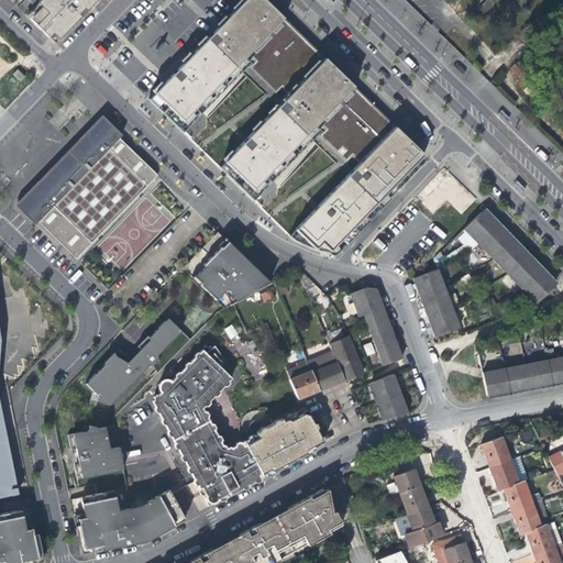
[(37,0),(35,3),(39,8),(28,19),(41,31),(54,45),(64,35),(77,22),(83,15),(90,7),(97,0),(37,0)]
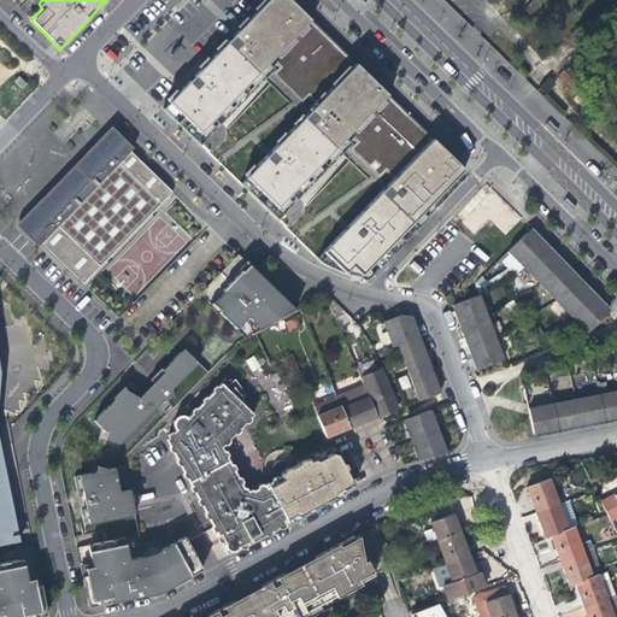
[(411,224),(463,170),(293,0),(266,0),(240,28),(234,35),(224,45),(259,78),(298,116),(334,150),(374,189),(411,224)]
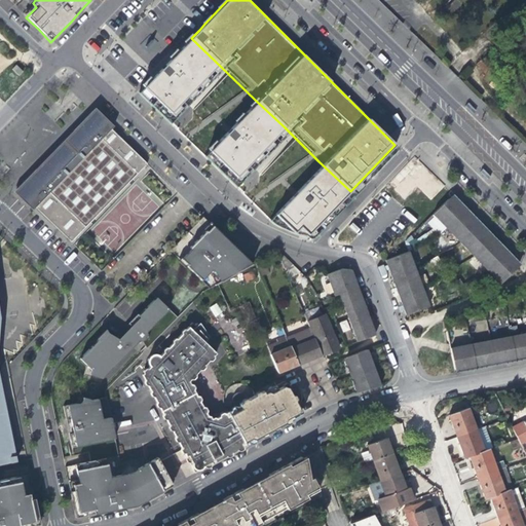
[(221,67),(191,38),(157,74),(153,78),(140,91),(166,122),(221,67)]
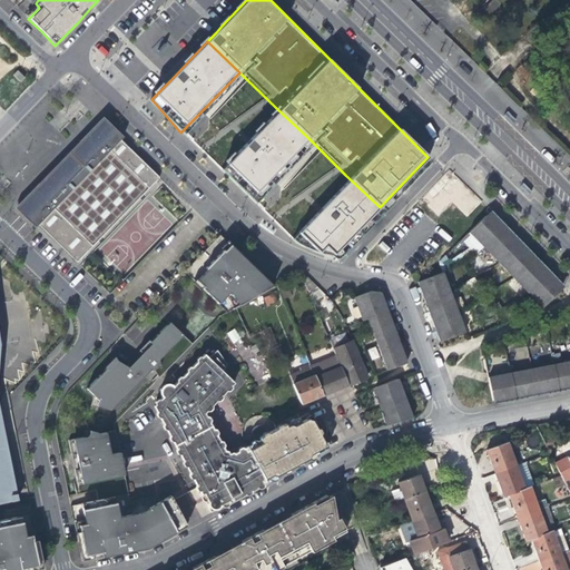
[(308,138),(275,107),(217,167),(251,198),(308,138)]
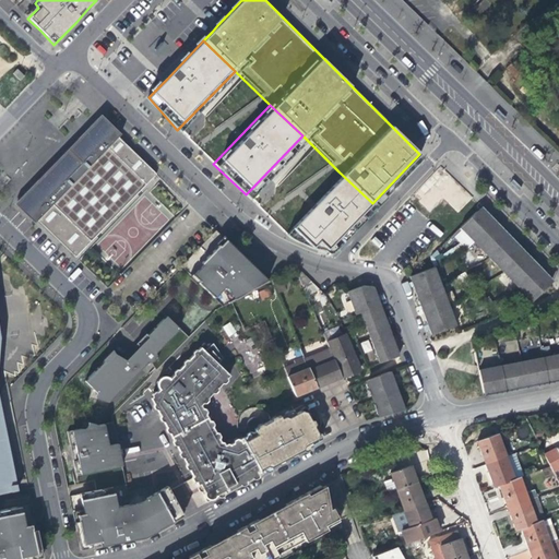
[(16,201),(75,258),(156,175),(97,117),(86,128),(88,129),(28,191),(27,190),(16,201)]
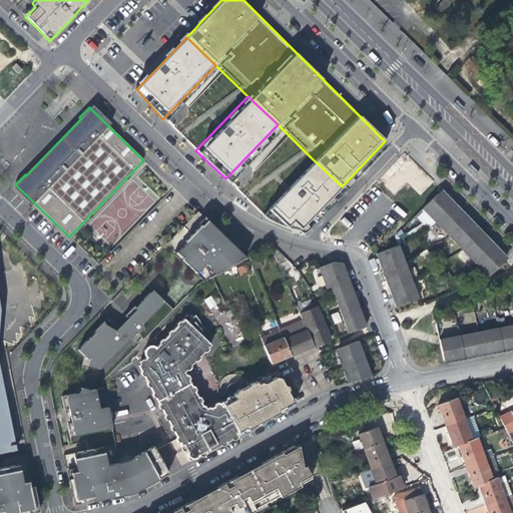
[(433,181),(404,153),(379,178),(395,194),(407,181),(420,194),(433,181)]
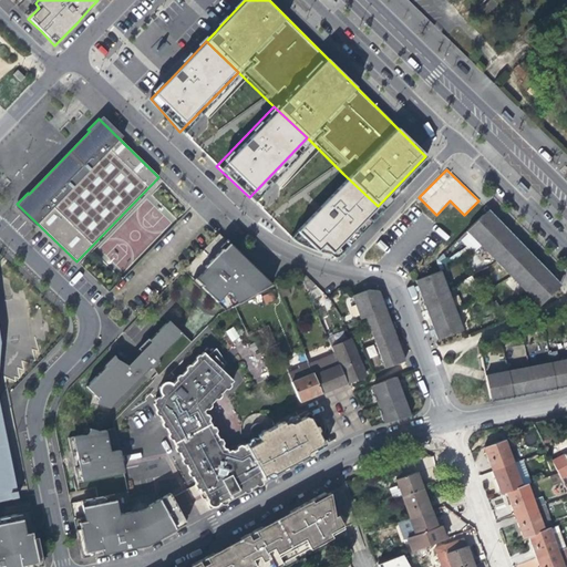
[(378,206),(343,174),(288,234),(295,240),(327,255),(378,206)]
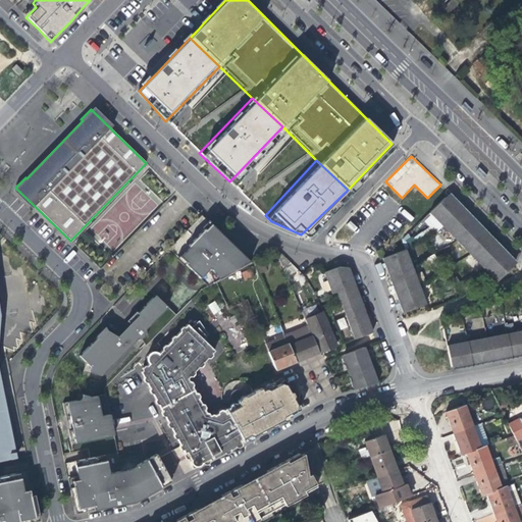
[(449,195),(447,196),(446,197),(442,200),(447,200),(448,199),(460,211),(463,215),(476,229),(511,266),(514,264),(507,257),(496,245),(479,227),(467,214),(464,211),(453,199),(451,197),(451,196),(449,195)]
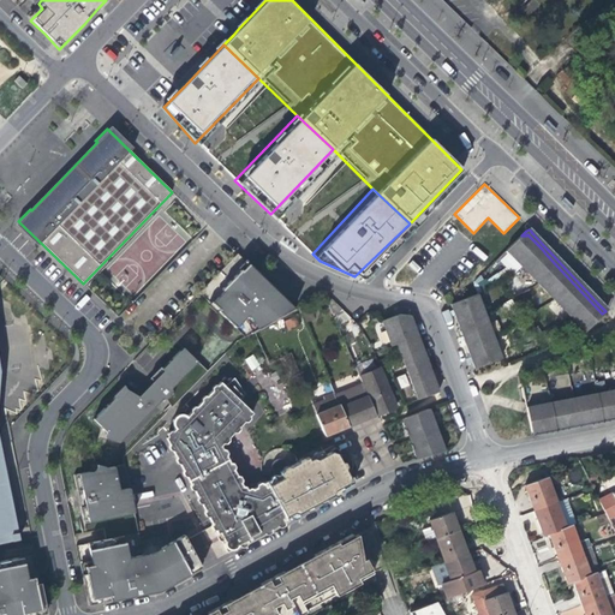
[(526,236),(521,236),(519,238),(517,240),(505,252),(580,333),(583,332),(602,314),(561,270),(545,254),(542,249),(527,234),(526,236)]
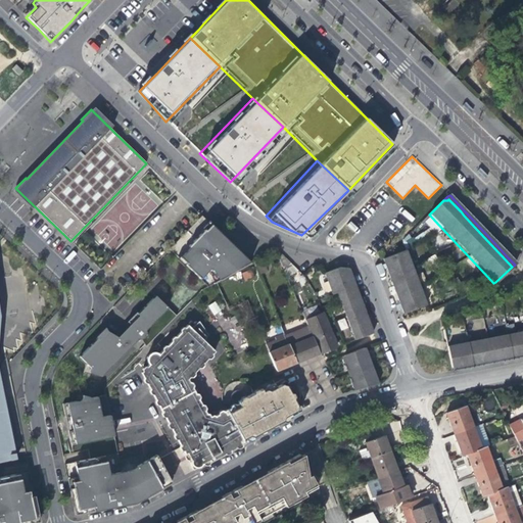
[(211,270),(225,283),(249,259),(214,224),(180,257),(202,279),(211,270)]
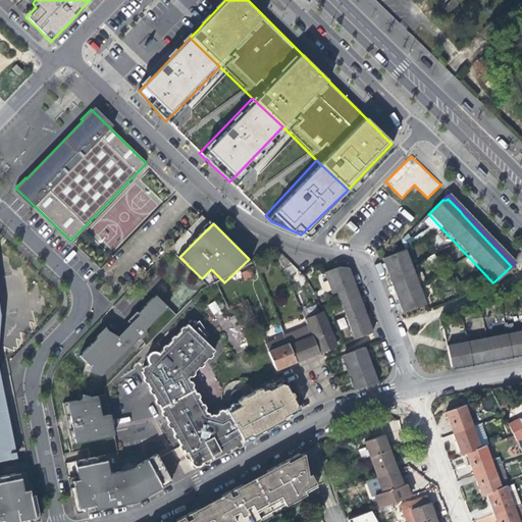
[(297,270),(274,249),(273,249),(284,275),(297,270)]
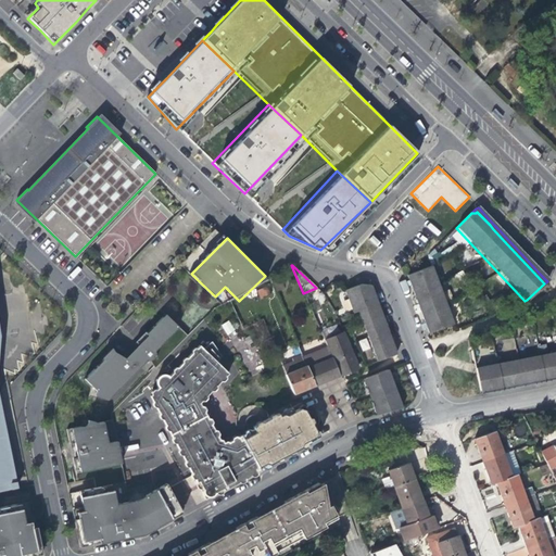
[(427,333),(451,324),(443,304),(428,267),(404,277),(406,281),(408,287),(414,300),(416,304),(424,324),(426,329),(427,333)]
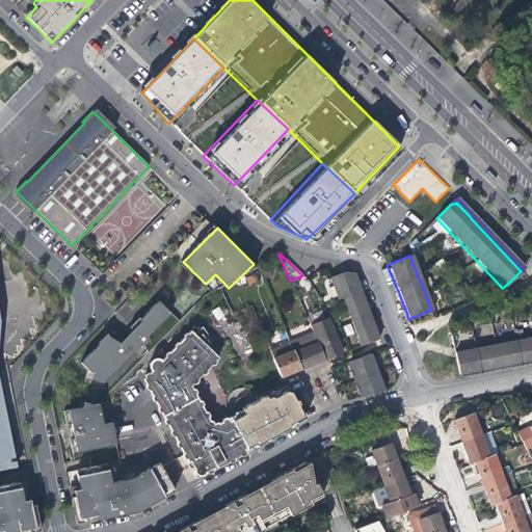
[(360,345),(377,338),(374,328),(366,309),(365,304),(354,280),(352,274),(343,273),(331,277),(341,300),(342,300),(360,345)]
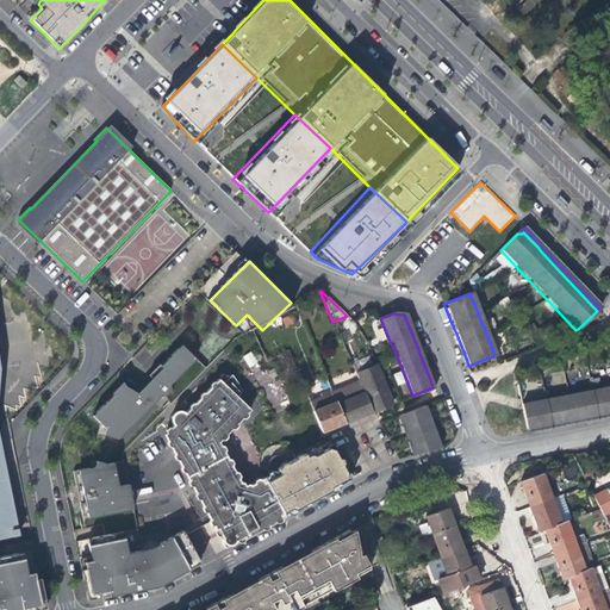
[(237,324),(246,331),(254,323),(246,315),(237,324)]
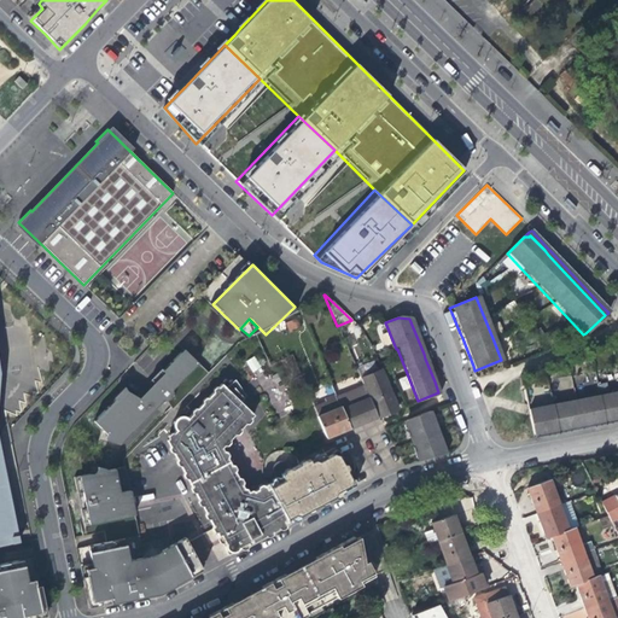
[(283,326),(287,336),(299,331),(295,320),(283,326)]
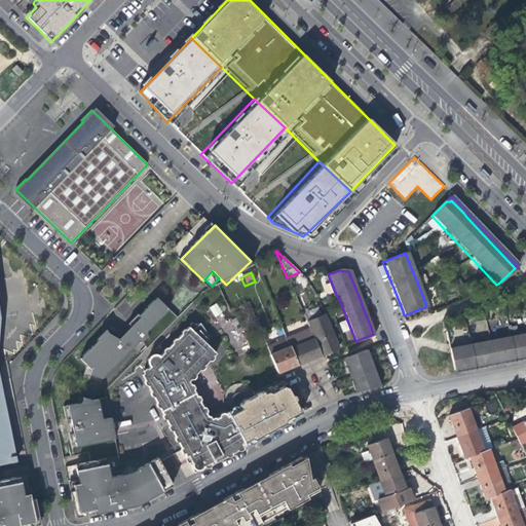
[(337,297),(328,274),(324,276),(333,299),(337,297)]
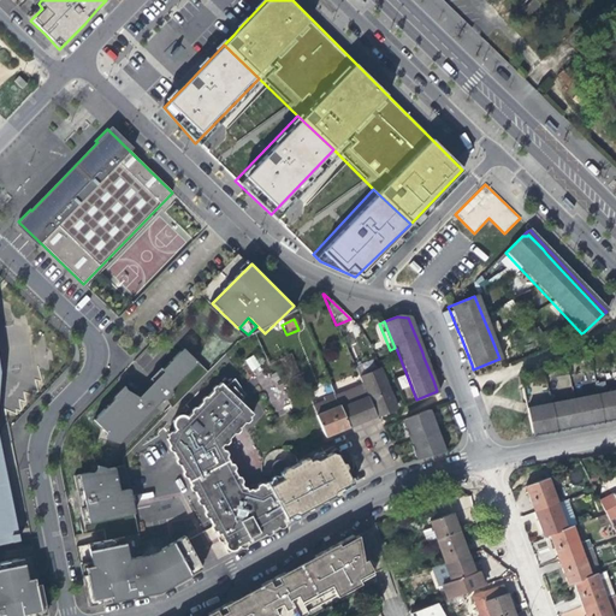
[(90,422),(117,446),(195,360),(183,349),(138,397),(124,384),(90,422)]
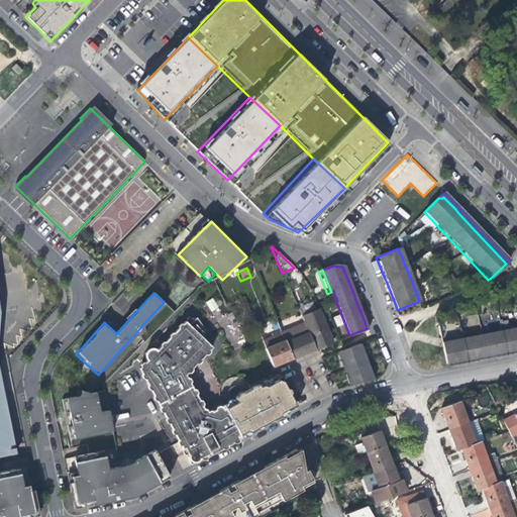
[(212,298),(205,302),(211,311),(218,307),(212,298)]
